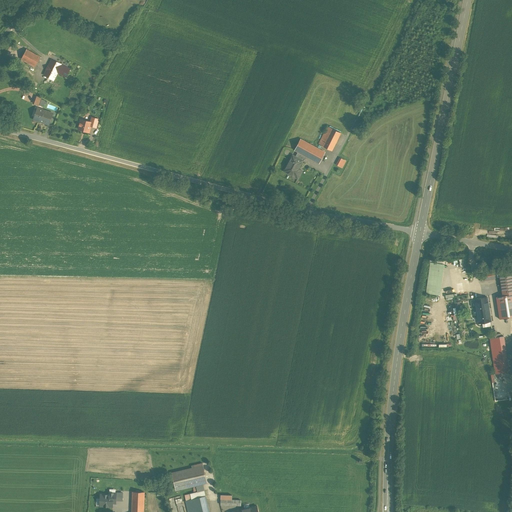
[(41,57),(27,49),(21,59),(35,67),(41,57)]
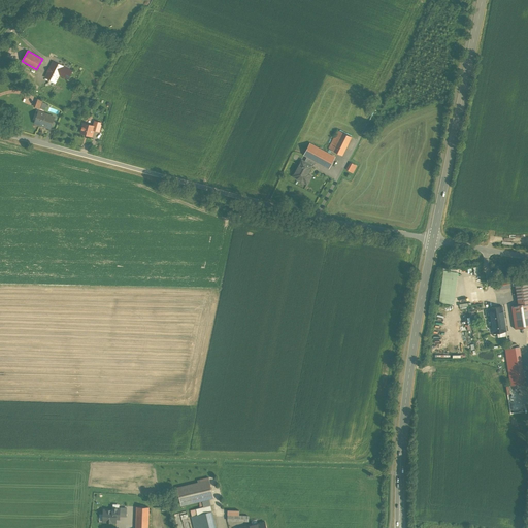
[(63,67),(54,62),(45,77),(56,81),(60,74),(68,78),(72,71),(63,67)]
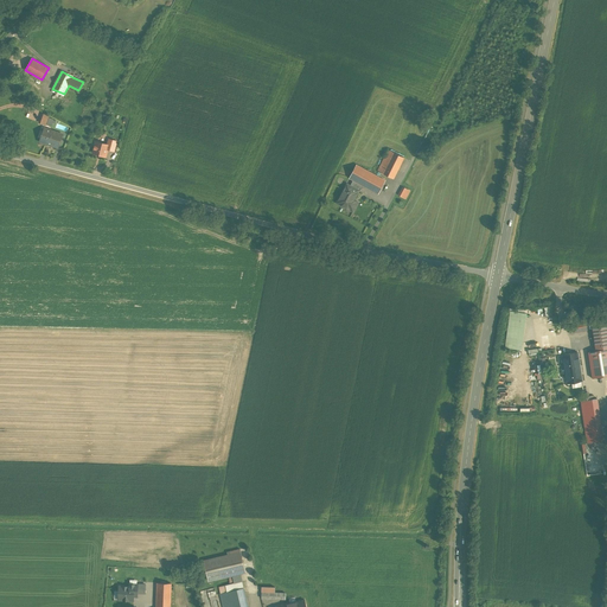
[(63,134),(45,128),(40,141),(51,146),(52,145),(57,147),(58,147),(63,134)]
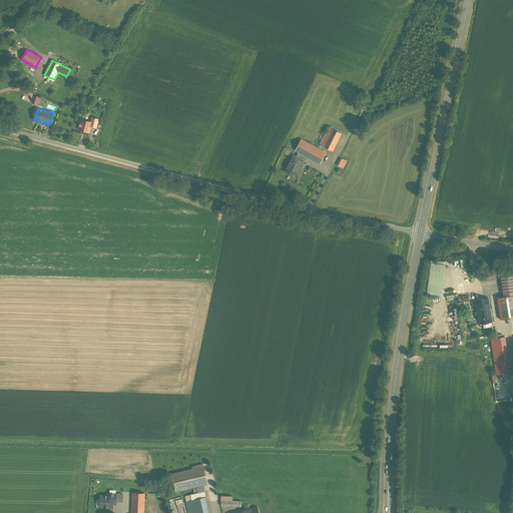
[(92,122),(91,122),(81,120),(79,129),(89,132),(91,125),(92,122)]
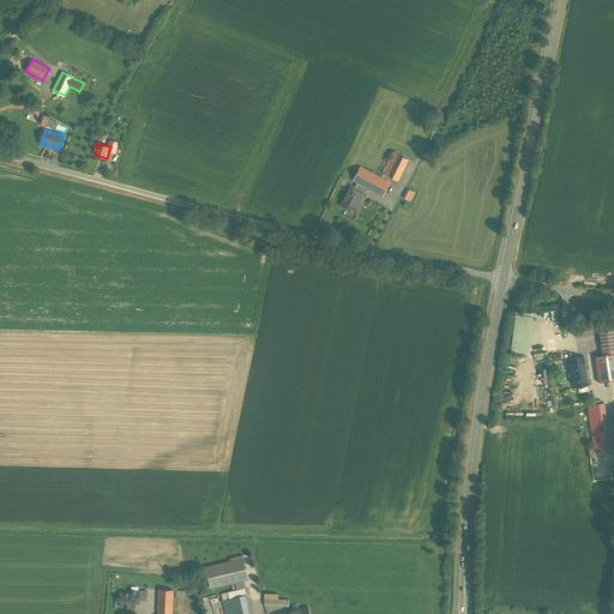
[(408,160),(393,151),(383,173),(397,181),(408,160)]
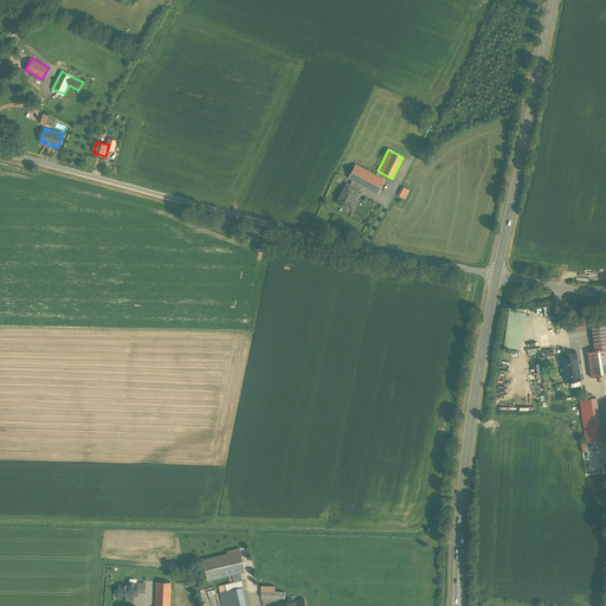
[(349,186),(359,191),(359,192),(362,186),(378,194),(385,180),(375,175),(355,165),(348,178),(353,180),(349,186)]
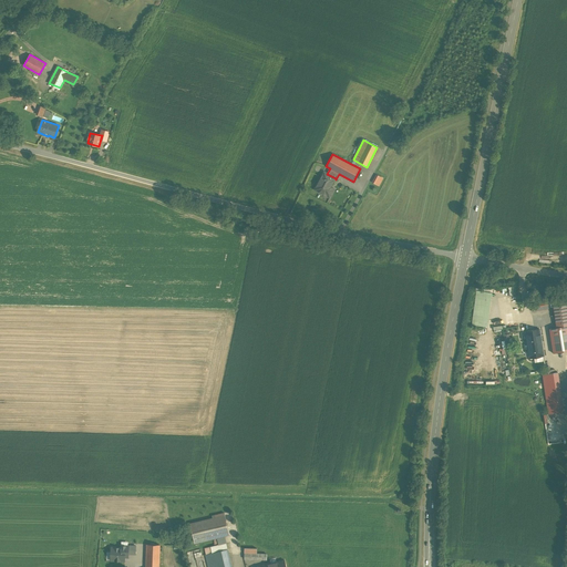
[(336,178),(327,174),(325,172),(315,189),(330,197),(332,193),(328,191),(330,187),(336,178)]
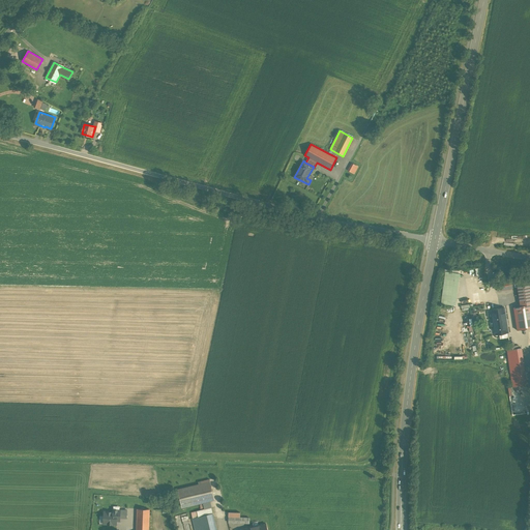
[(358,167),(352,164),(348,170),(354,174),(358,167)]
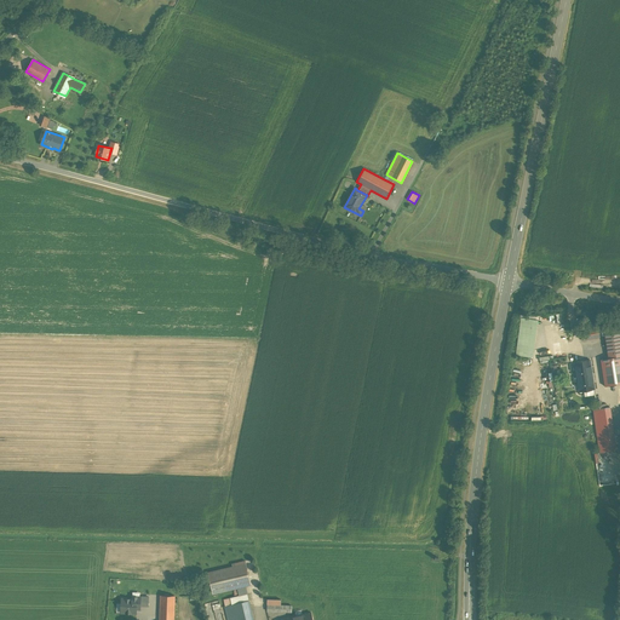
[(539,320),(522,319),(517,356),(534,359),(539,320)]
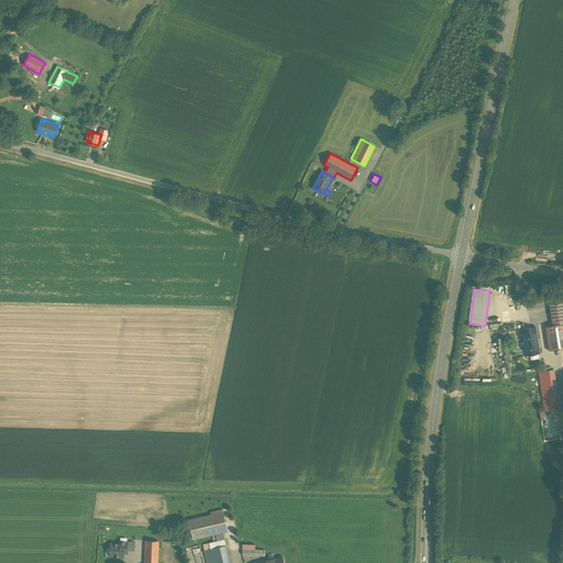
[(554,327),(548,328),(552,349),(562,346),(562,293),(549,296),(554,327)]
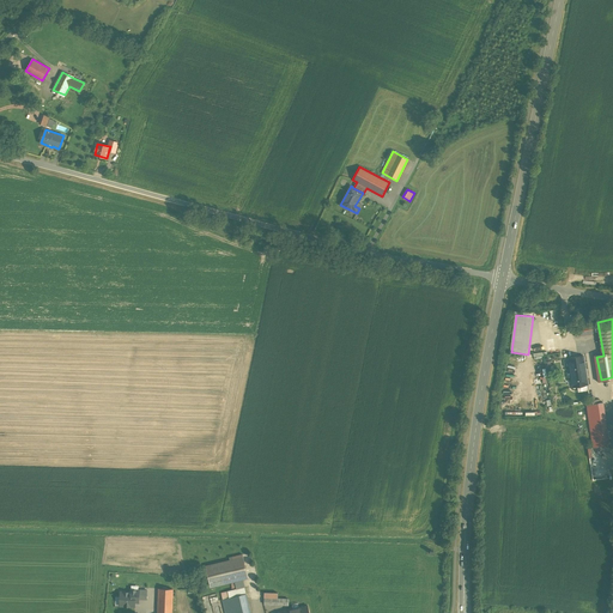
[(580,338),(594,334),(592,321),(576,323),(580,338)]
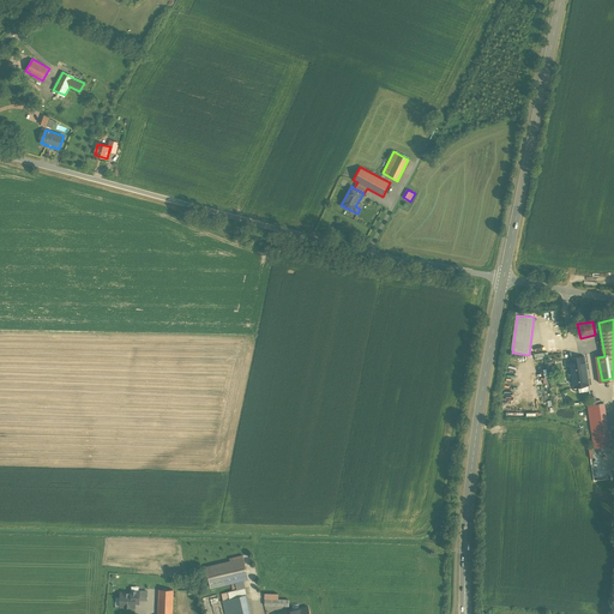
[(590,355),(570,360),(575,389),(589,386),(585,366),(593,365),(590,355)]
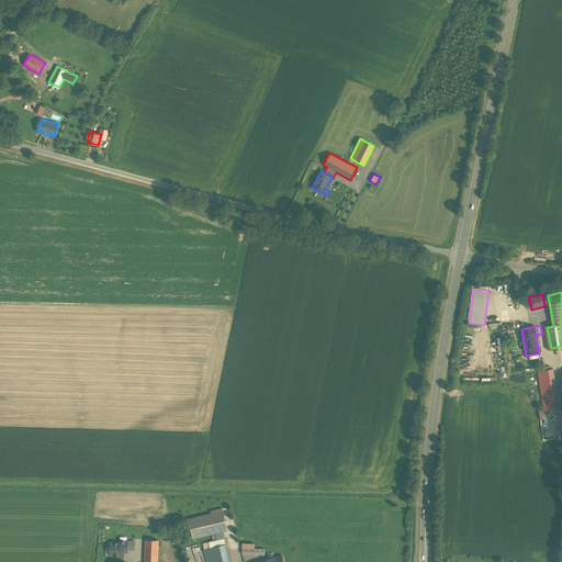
[(554,370),(543,371),(549,409),(560,407),(554,370)]
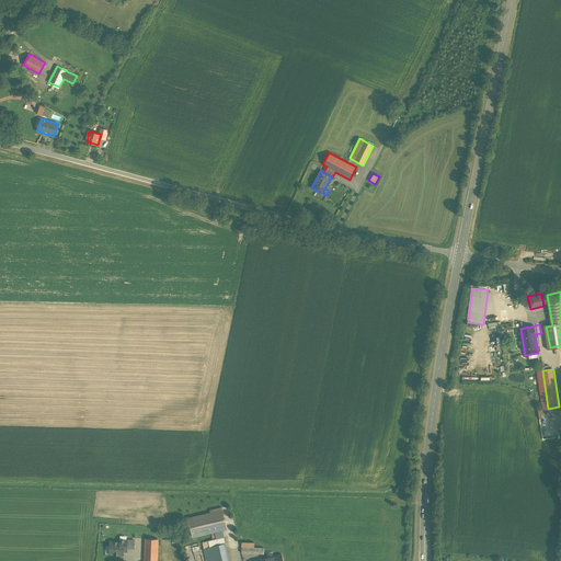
[(222,507),(210,511),(210,513),(189,518),(193,537),(227,529),(222,507)]
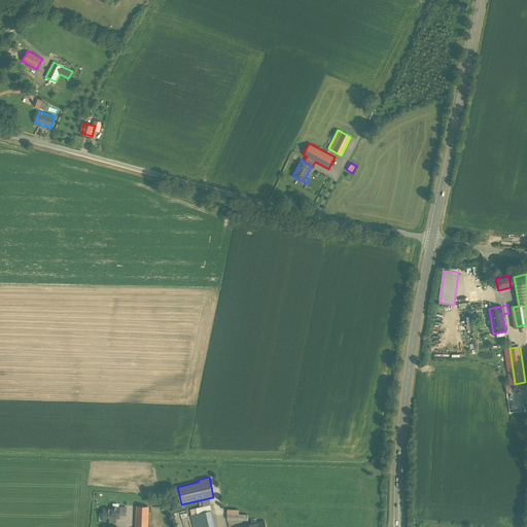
[(103,507),(102,522),(115,523),(115,520),(118,520),(118,517),(127,518),(128,505),(111,504),(111,507),(103,507)]
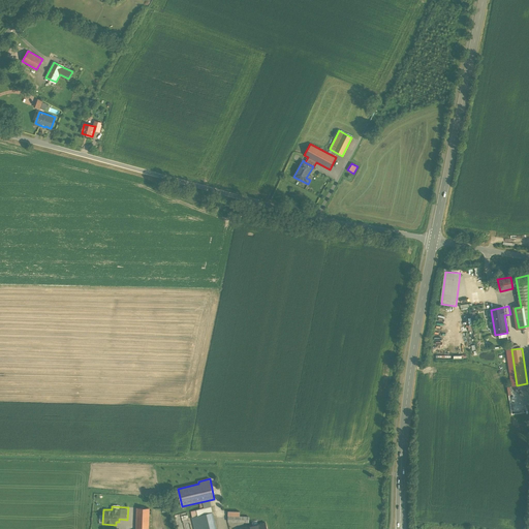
[(211,506),(191,511),(192,518),(200,516),(213,512),(211,506)]
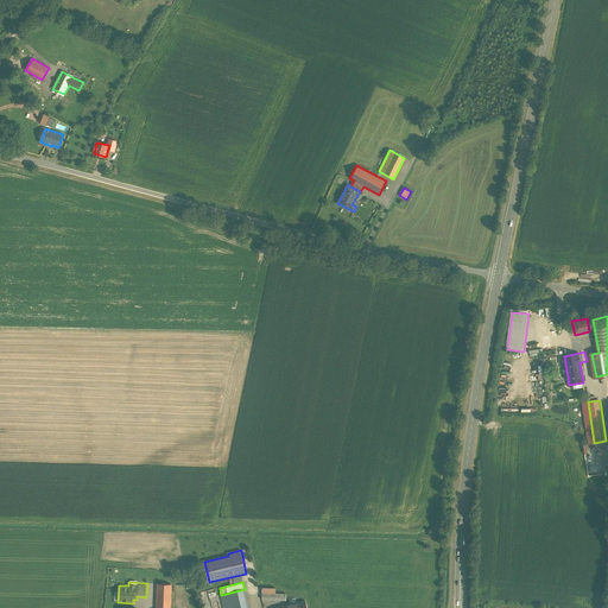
[(171,584),(158,584),(157,595),(171,595),(171,584)]
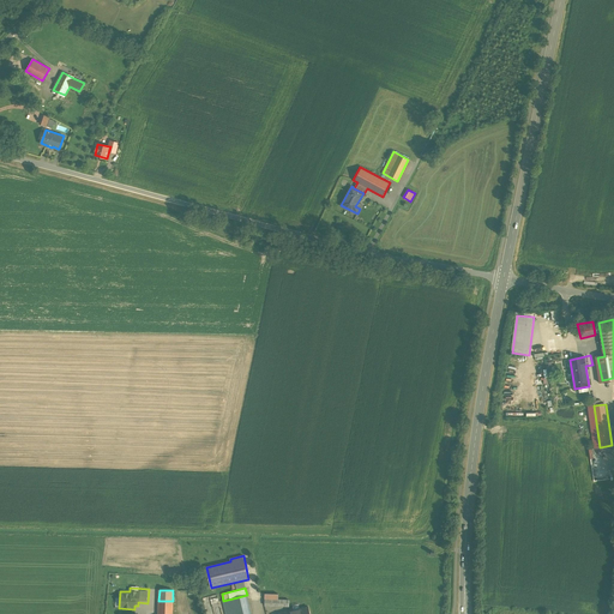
[(251,613),(247,595),(233,599),(236,613),(251,613)]
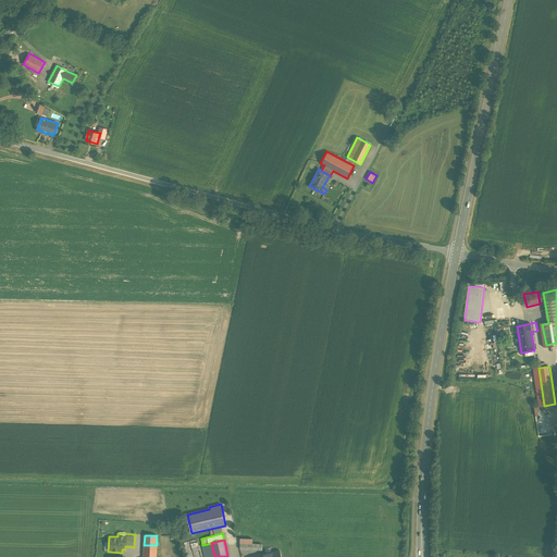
[(214,556),(211,543),(202,545),(205,556),(214,556)]
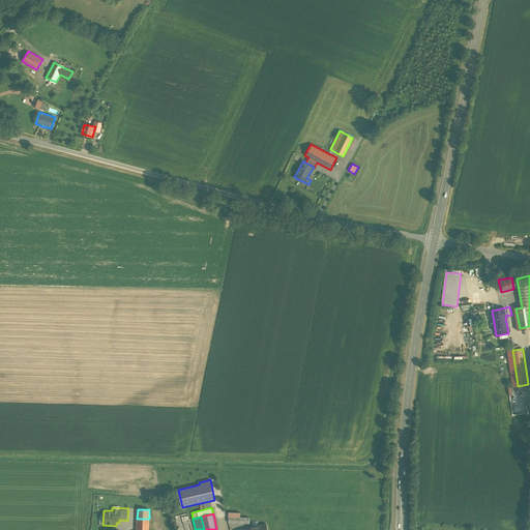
[(148,529),(149,519),(137,519),(137,529),(148,529)]
